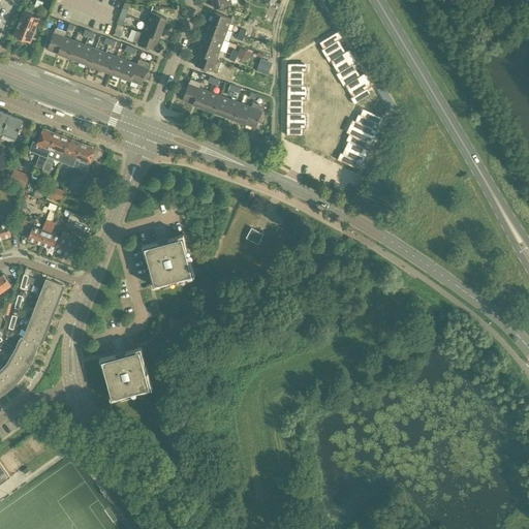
[(29,41),(39,18),(24,11),(14,35),(29,41)]
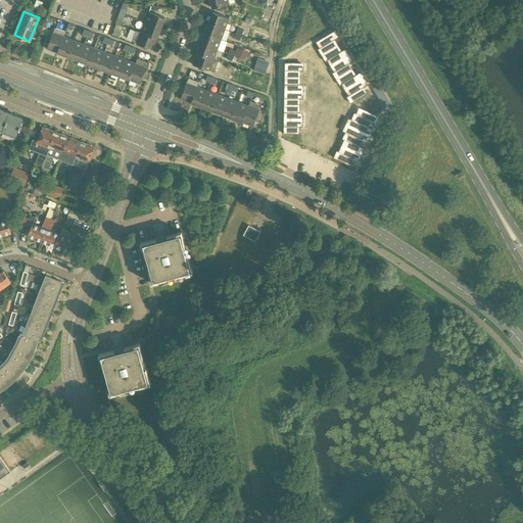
[(145,22),(160,29),(164,17),(148,11),(145,22)]
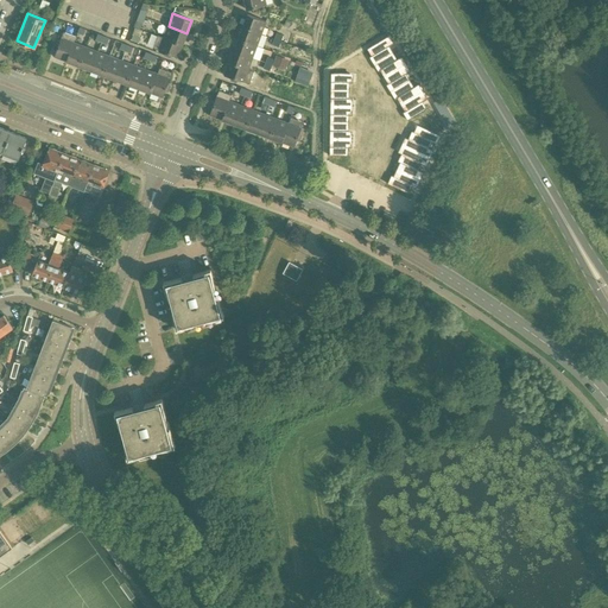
[(242,26),(261,33),(266,21),(247,14),(242,26)]
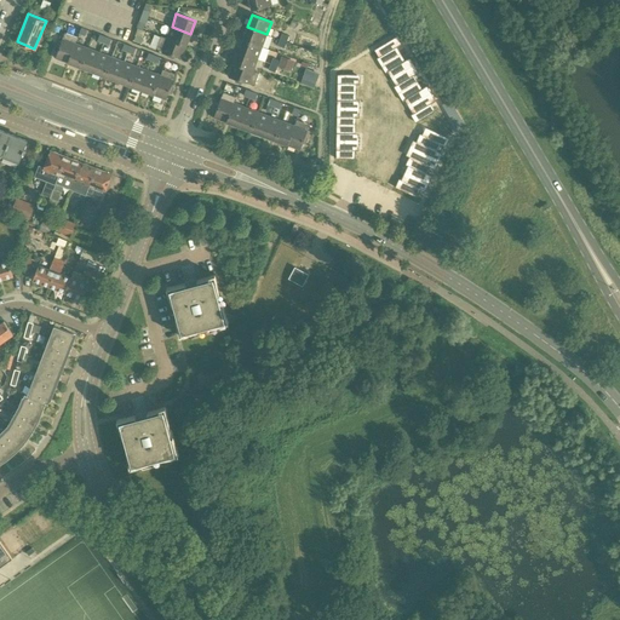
[(167,39),(185,46),(190,34),(172,27),(167,39)]
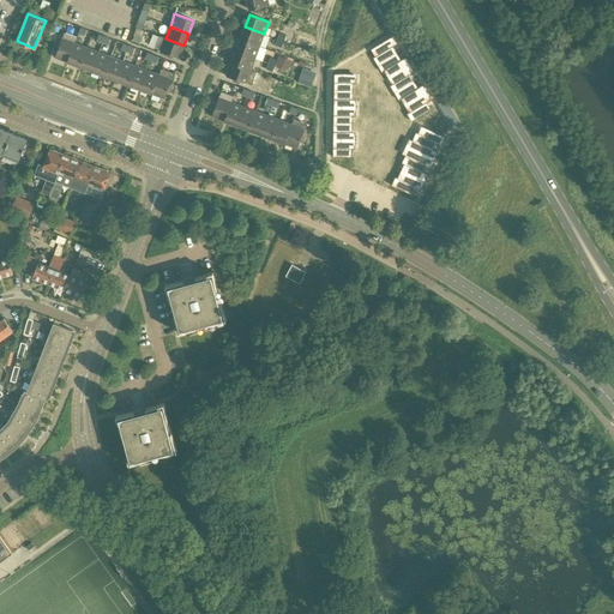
[(264,34),(245,26),(240,38),(259,46),(264,34)]
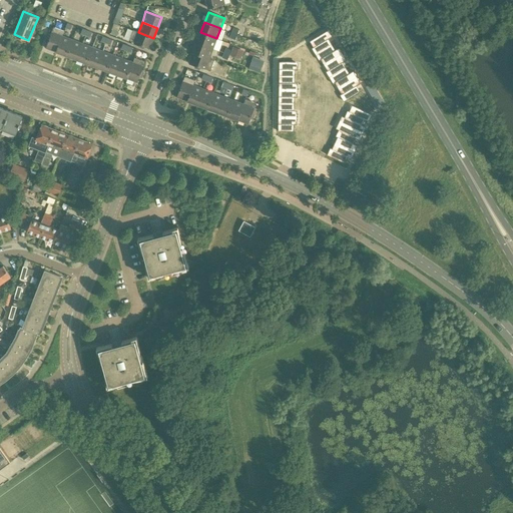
[(53,27),(49,37),(47,36),(45,41),(47,42),(45,47),(56,51),(62,35),(62,36),(64,31),(53,27)]
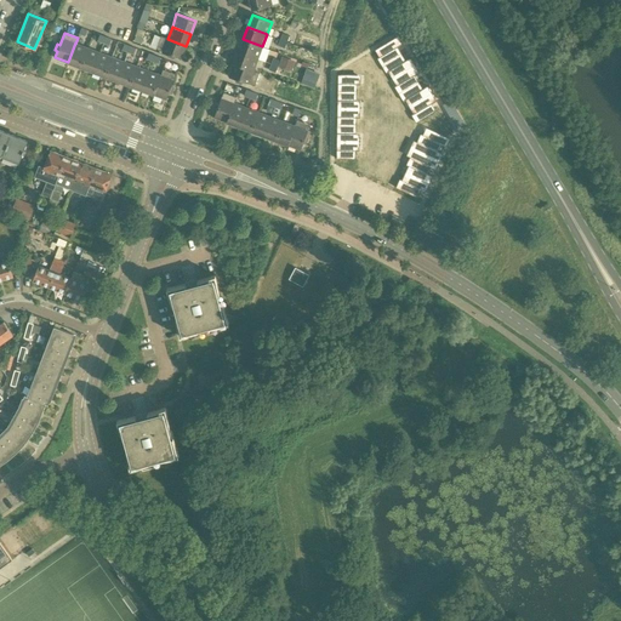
[(167,39),(161,36),(157,49),(169,53),(167,57),(174,60),(175,56),(181,58),(186,46),(167,39)]
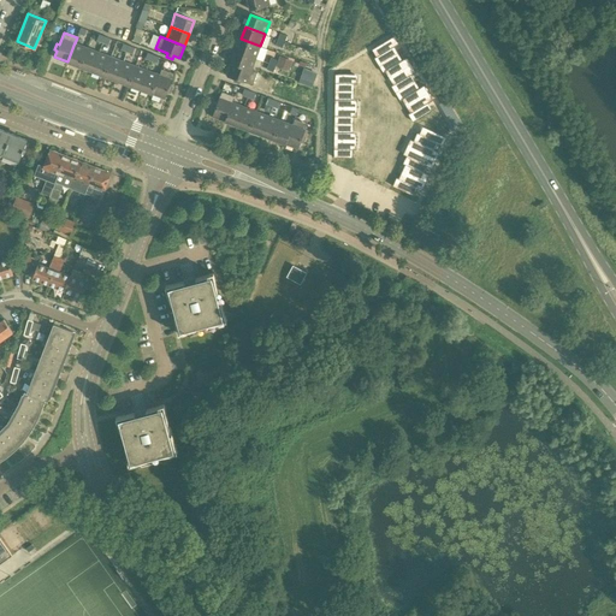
[(374,58),(379,65),(396,54),(391,48),(398,43),(394,36),(375,47),(379,54),(374,58)]
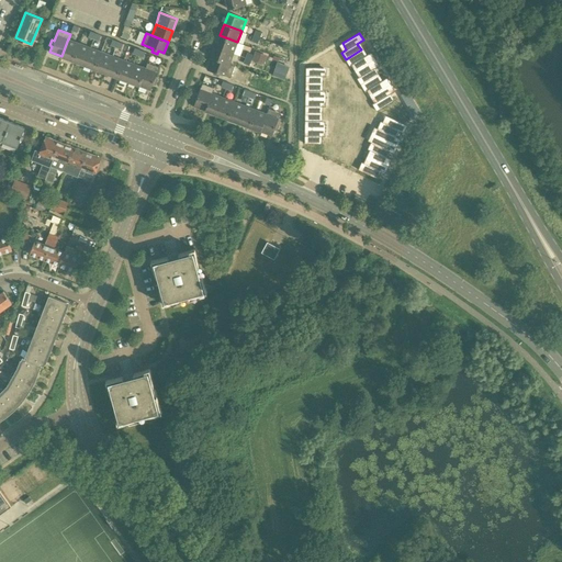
[(220,35),(216,47),(233,53),(237,42),(220,35)]
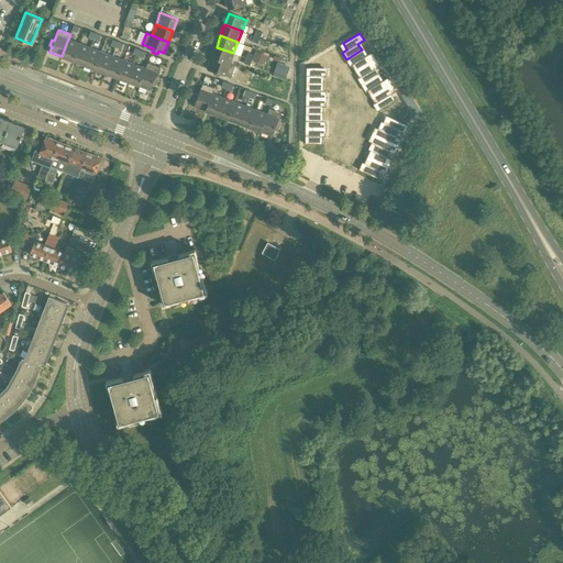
[(68,39),(62,56),(73,61),(79,43),(68,40),(68,39)]
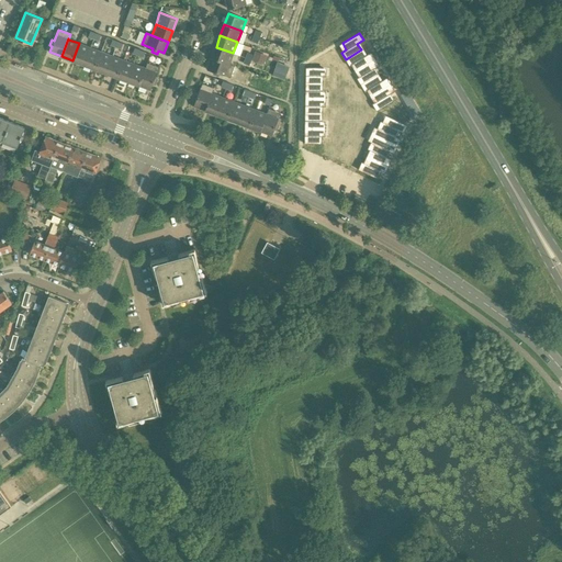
[(90,47),(79,43),(72,60),(83,65),(90,47)]
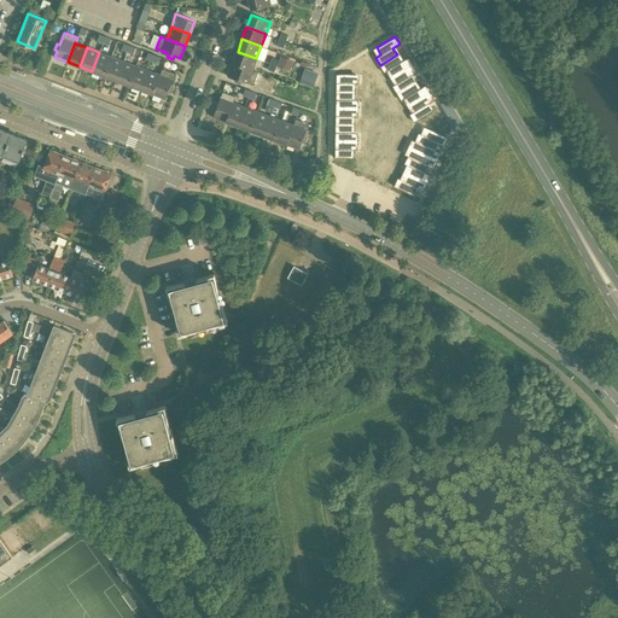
[(99,52),(92,71),(104,76),(111,57),(99,52)]
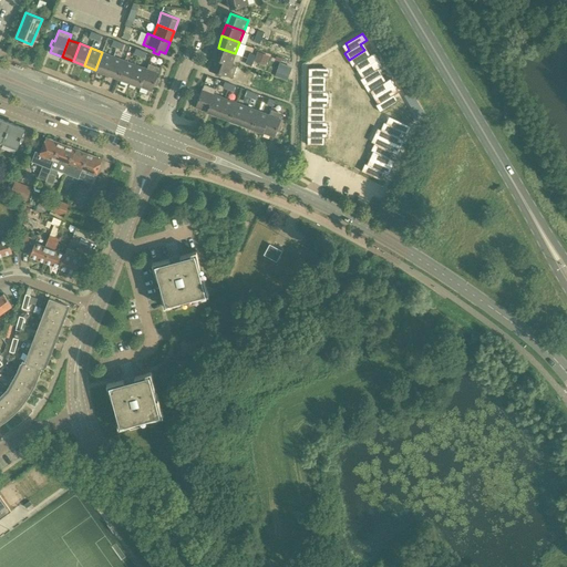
[(235,53),(218,48),(214,59),(230,64),(235,53)]
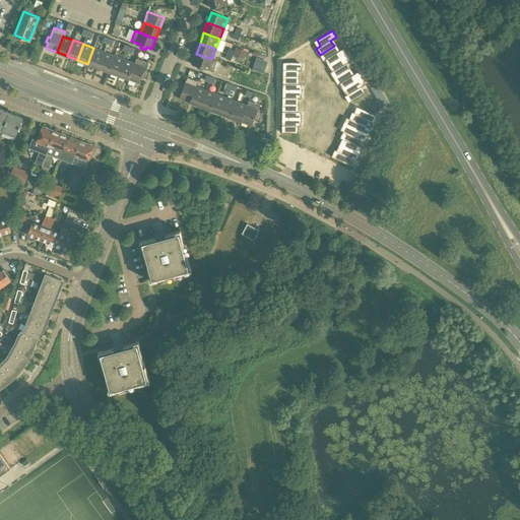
[(328,59),(331,64),(347,54),(343,48),(337,52),(334,46),(320,55),(323,61),(328,59)]
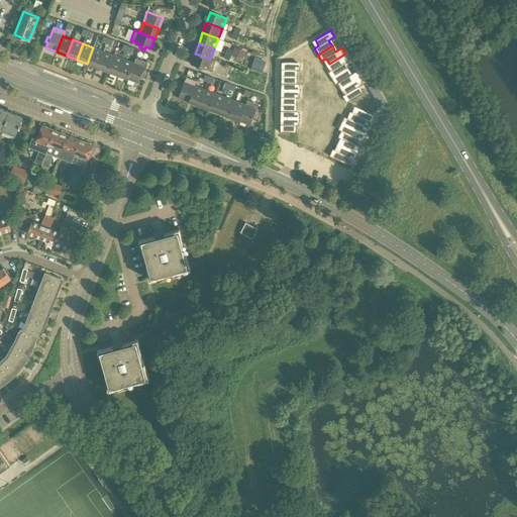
[(93,47),(87,64),(97,67),(103,50),(93,47)]
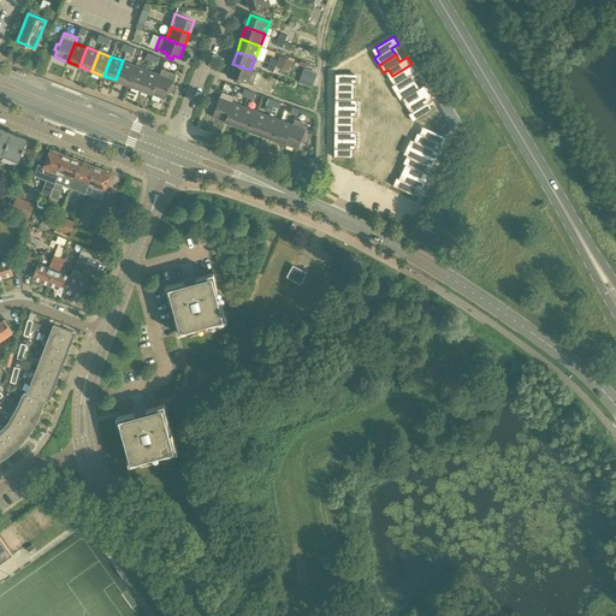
[(289,70),(292,61),(280,57),(277,65),(289,70)]
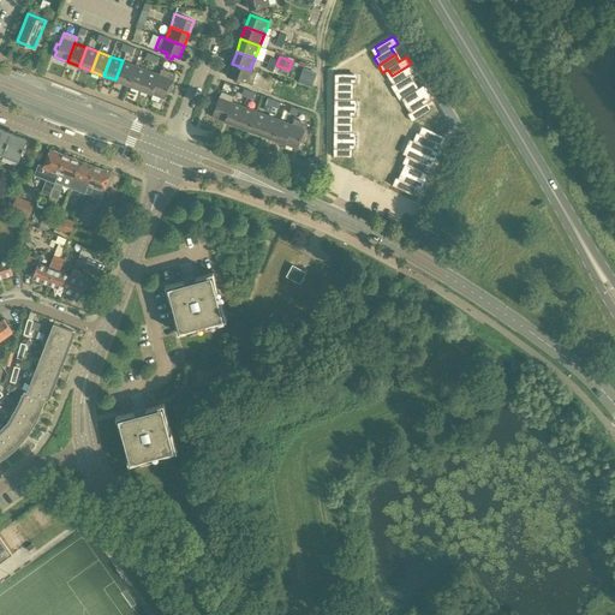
[(135,65),(123,60),(115,79),(127,84),(135,65)]
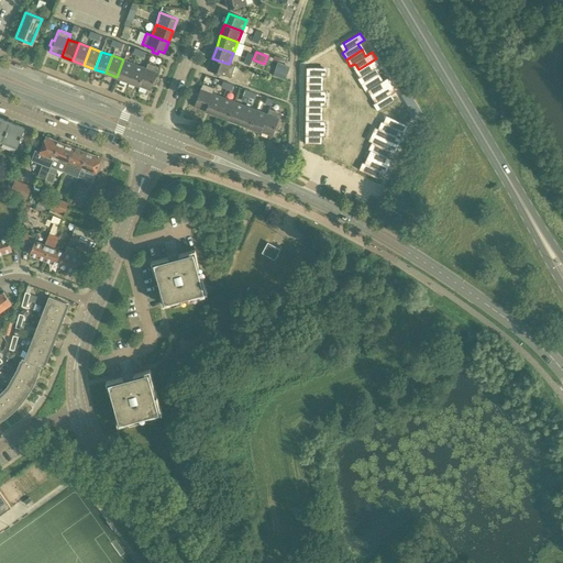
[(229,64),(212,58),(208,69),(213,72),(212,75),(218,77),(219,74),(231,78),(235,66),(229,64)]
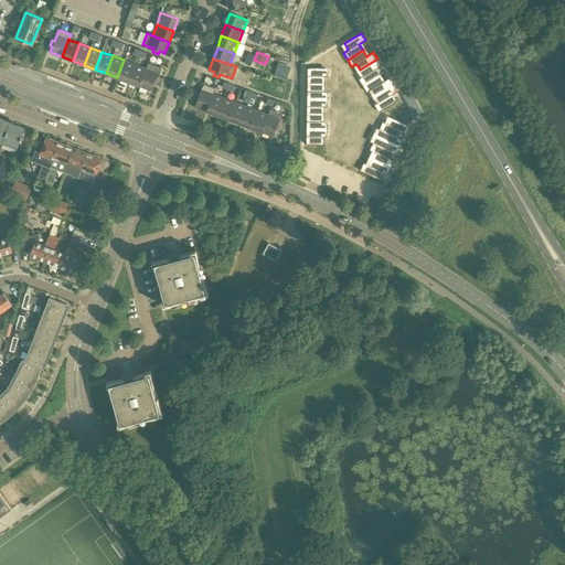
[(359,78),(363,85),(379,76),(375,70),(382,66),(377,59),(360,70),(363,75),(359,78)]
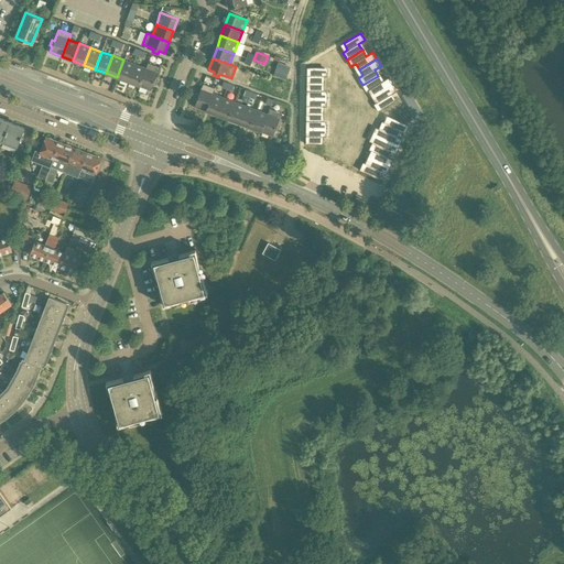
[(123,60),(117,77),(128,82),(134,64),(123,60)]
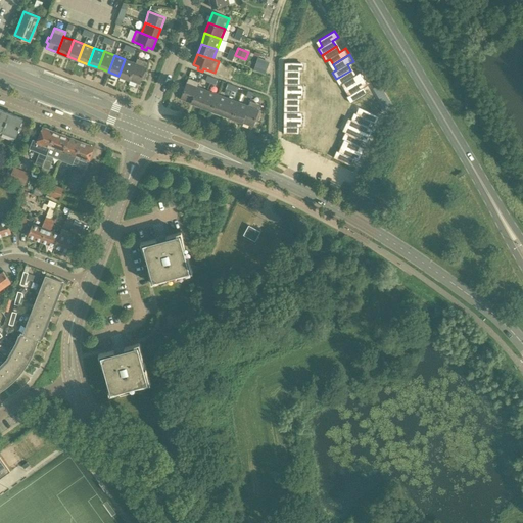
[(137,58),(135,63),(129,80),(140,84),(142,78),(144,79),(146,74),(144,74),(147,62),(137,58)]
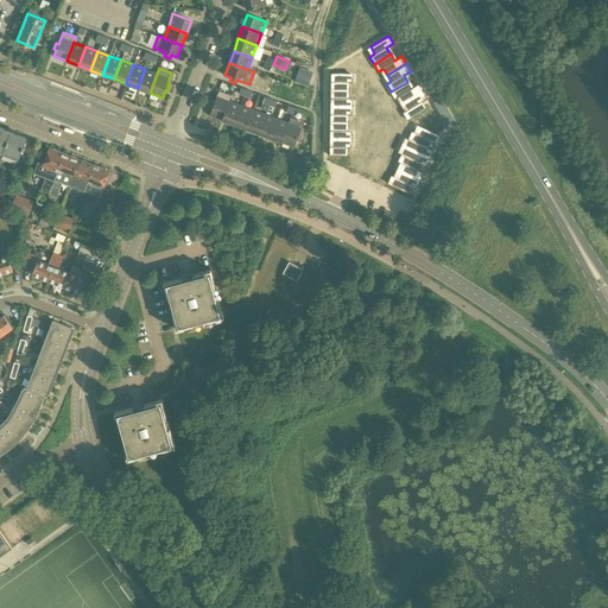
[(145,69),(138,88),(150,93),(157,74),(145,69)]
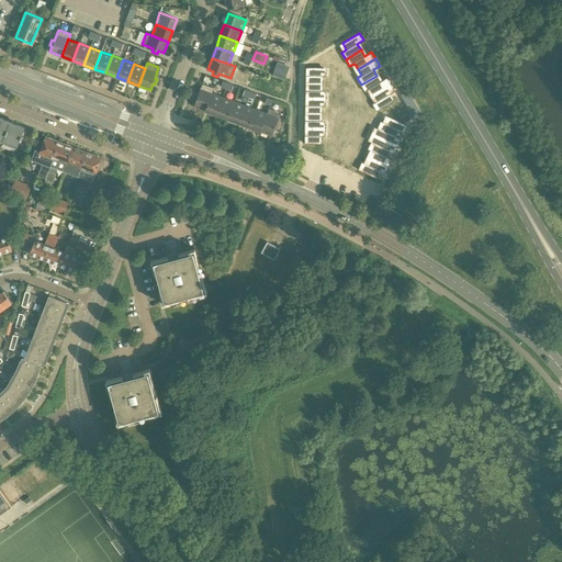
[(305,82),(305,83),(323,83),(323,68),(322,68),(306,68),(305,82)]
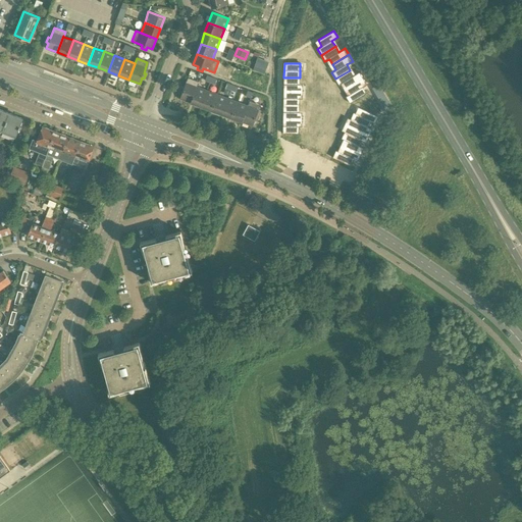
[(344,83),(347,88),(363,79),(359,72),(353,75),(350,70),(335,79),(340,86),(344,83)]
